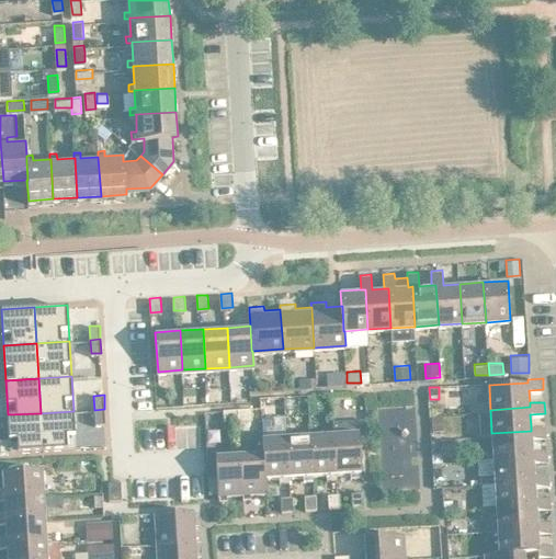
[(252,406),(238,407),(238,418),(252,417),(252,406)]
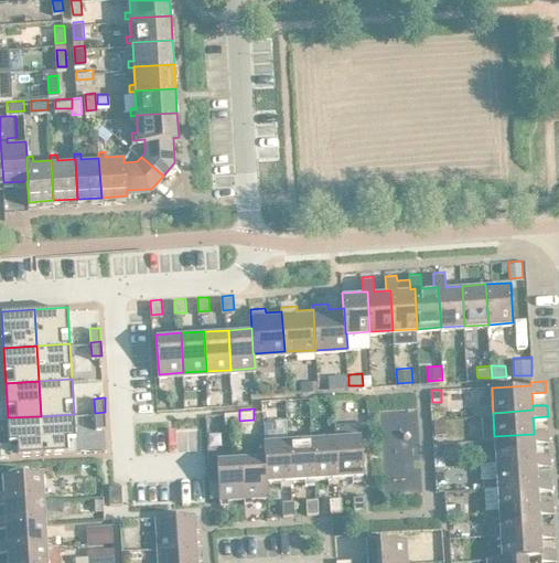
[(239,421),(239,410),(225,411),(225,422),(239,421)]
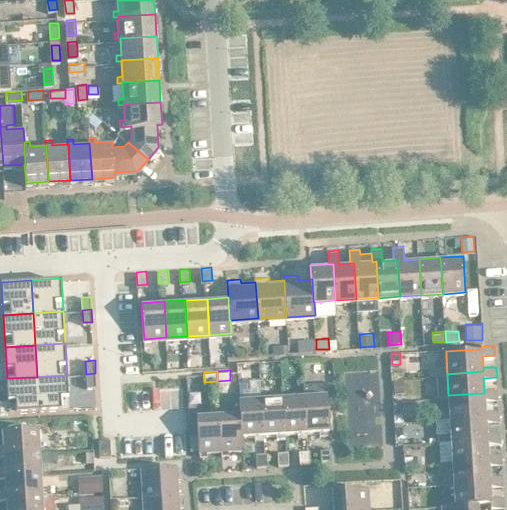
[(95,373),(86,374),(87,386),(96,385),(95,373)]
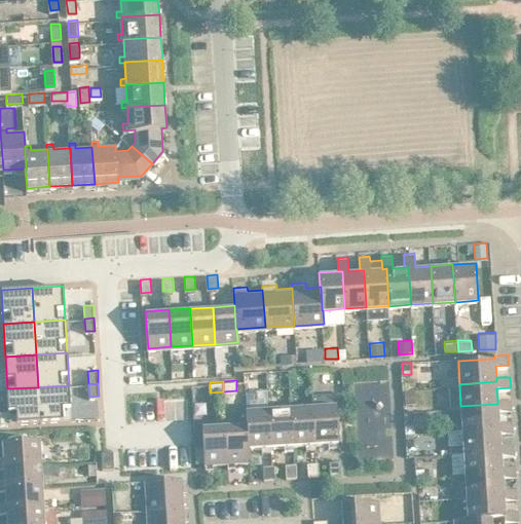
[(69,385),(38,387),(40,419),(71,418),(69,385)]
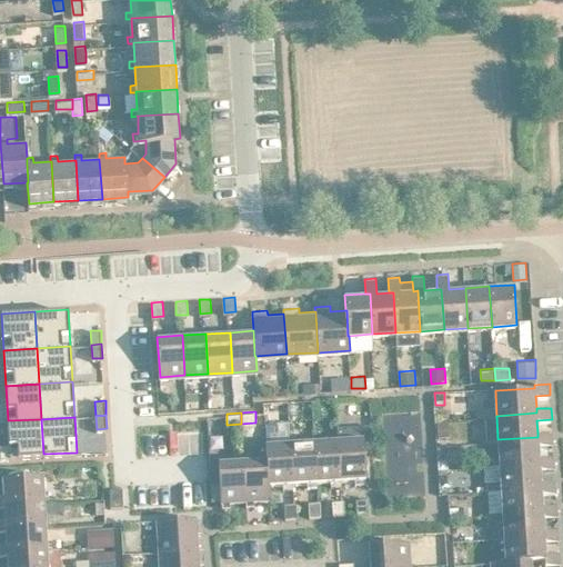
[(0,457),(1,457),(43,454),(41,419),(8,420),(9,443),(0,444),(0,457)]
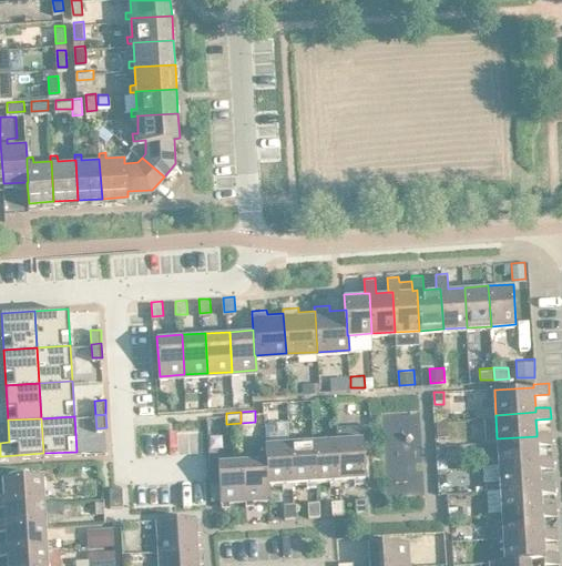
[(436,421),(437,435),(449,434),(448,420),(436,421)]
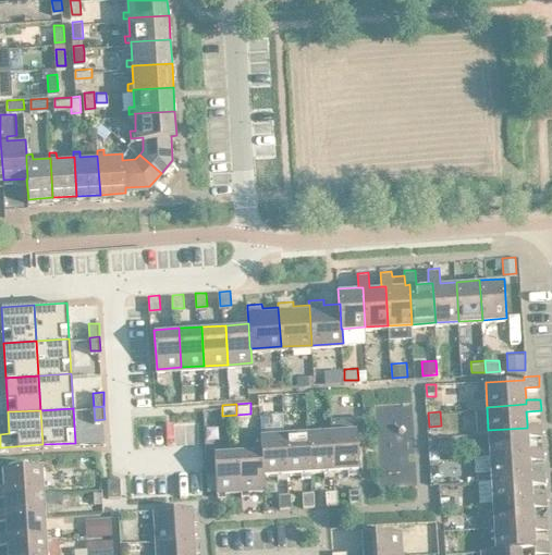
[(331,419),(332,429),(334,469),(348,468),(348,472),(357,472),(357,467),(358,467),(357,443),(365,443),(364,417),(331,419)]
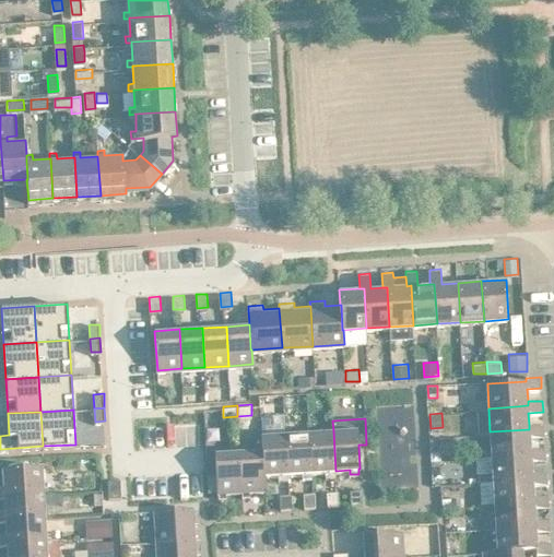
[(490,431),(492,455),(531,453),(530,449),(530,436),(544,435),(543,424),(529,425),(529,429),(490,431)]
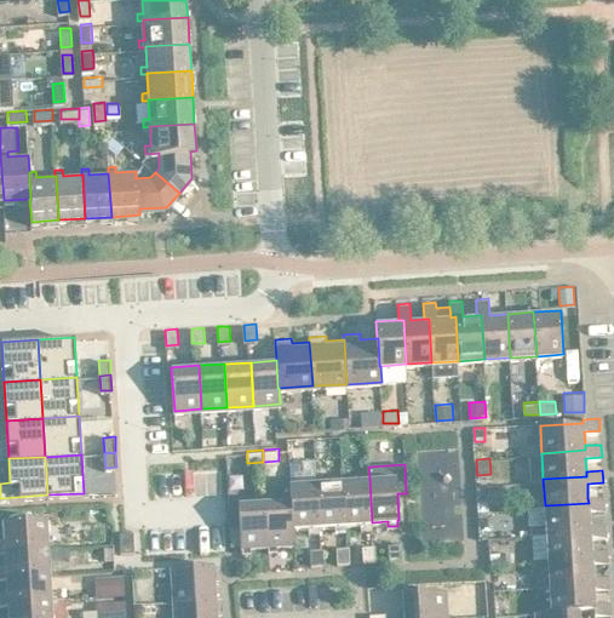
[(369,478),(343,480),(345,524),(361,522),(361,527),(372,527),(372,522),(369,478)]
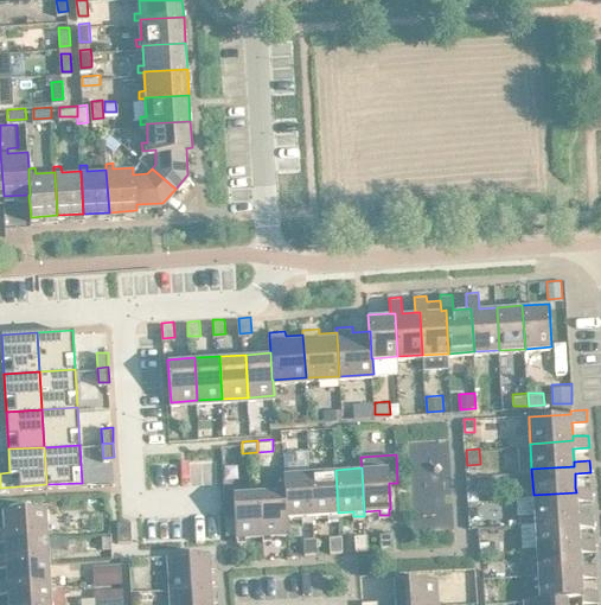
[(336,470),(309,471),(313,514),(328,513),(328,518),(338,517),(338,513),(336,470)]
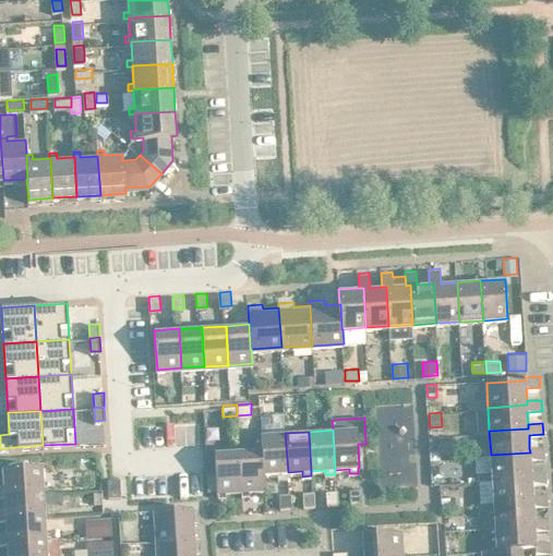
[(261,434),(262,449),(263,449),(264,473),(265,473),(278,473),(278,478),(288,478),(288,472),(285,433),(261,434)]
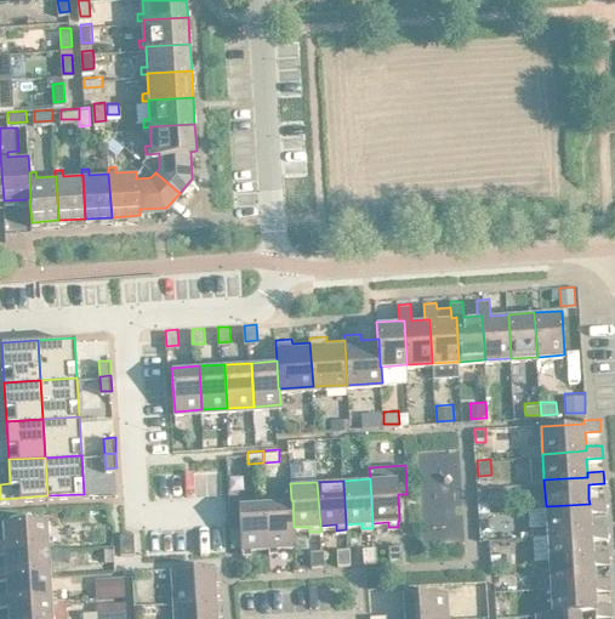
[(546,506),(547,532),(591,529),(591,524),(590,511),(605,510),(605,498),(588,499),(590,504),(546,506)]
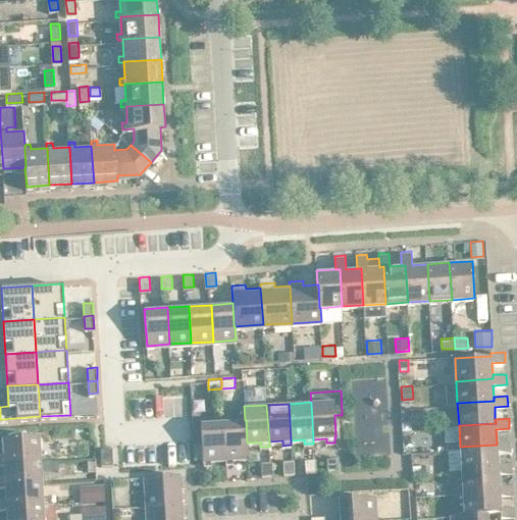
[(223,421),(225,458),(225,462),(233,462),(233,458),(248,457),(248,443),(247,443),(246,420),(245,420),(223,421)]
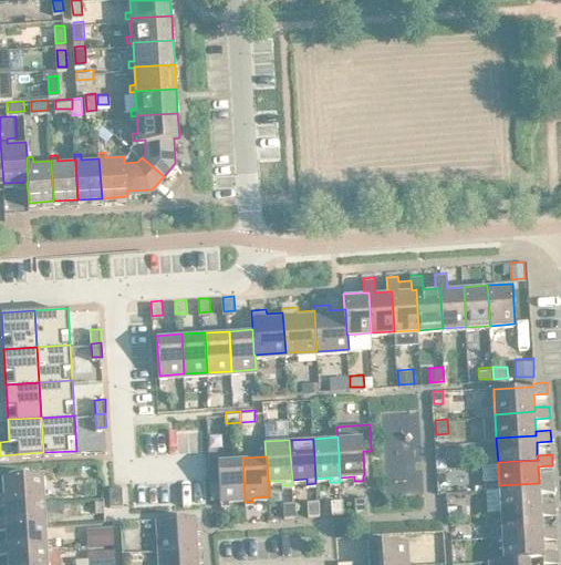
[(245,497),(242,458),(218,459),(220,499),(221,499),(221,504),(229,503),(229,499),(245,497)]
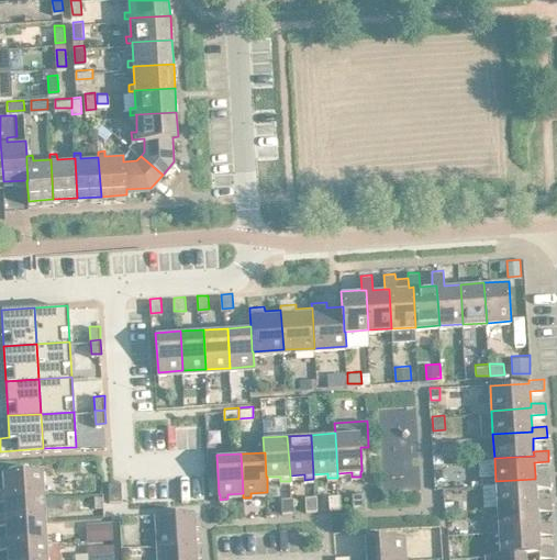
[(0,500),(4,500),(3,495),(44,493),(42,469),(2,471),(3,489),(0,489),(0,500)]
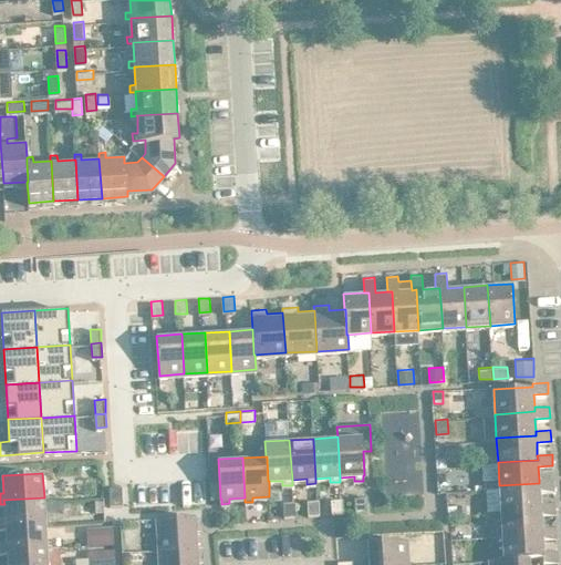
[(499,485),(500,510),(540,507),(540,503),(539,490),(554,490),(553,478),(539,479),(539,483),(499,485)]
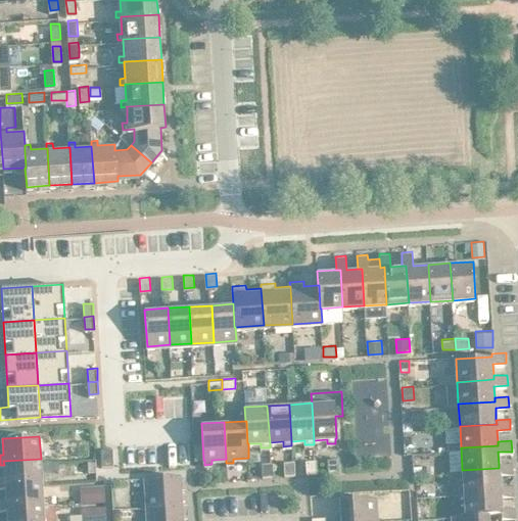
[(100,447),(101,465),(113,464),(112,447),(100,447)]
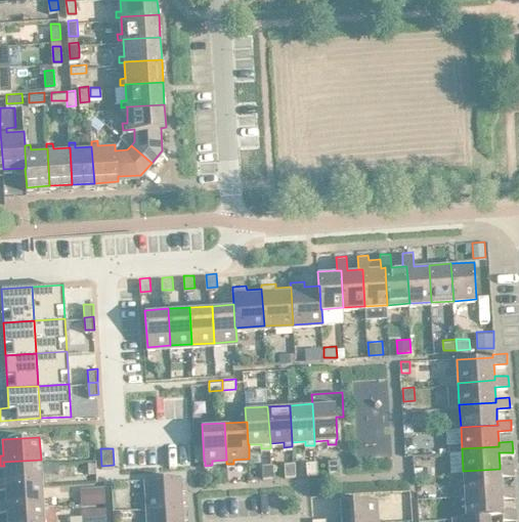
[(329,459),(330,472),(340,471),(339,458),(329,459)]
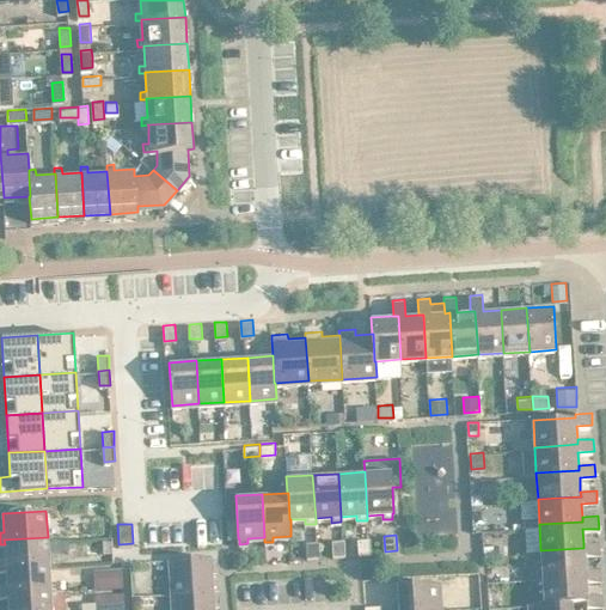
[(0,571),(6,571),(6,566),(49,562),(48,537),(4,540),(5,544),(5,559),(0,559),(0,571)]
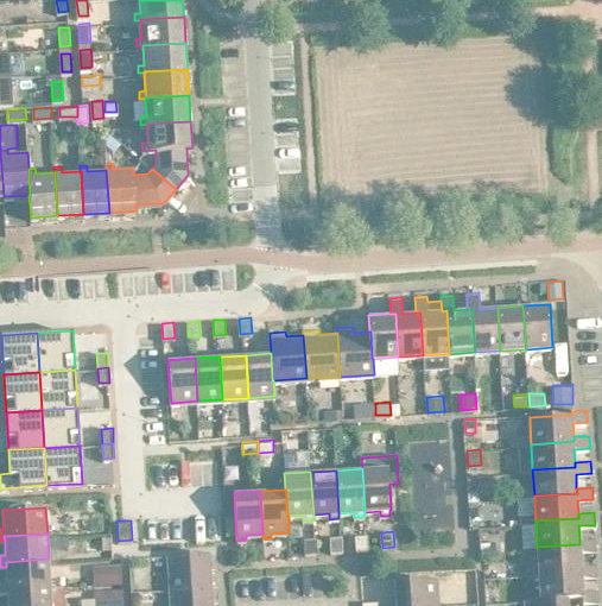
[(355,534),(356,549),(368,548),(368,534),(355,534)]
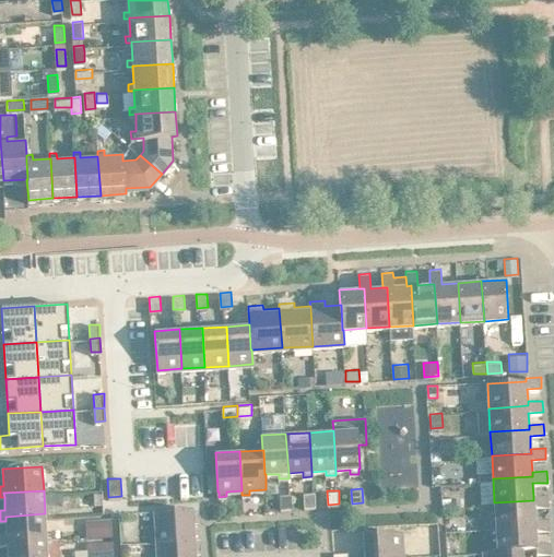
[(304,493),(305,506),(316,506),(315,492),(304,493)]
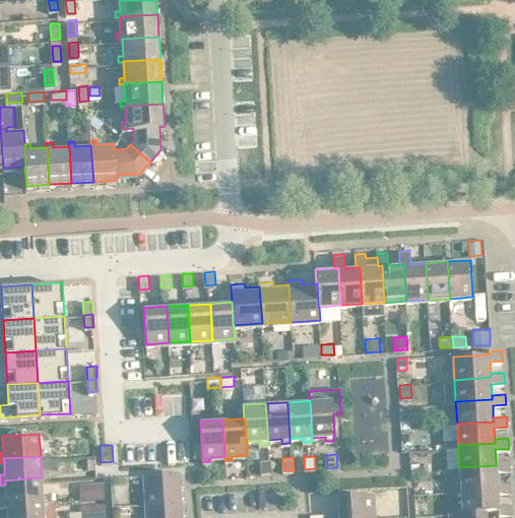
[(260,459),(261,472),(271,471),(270,458),(260,459)]
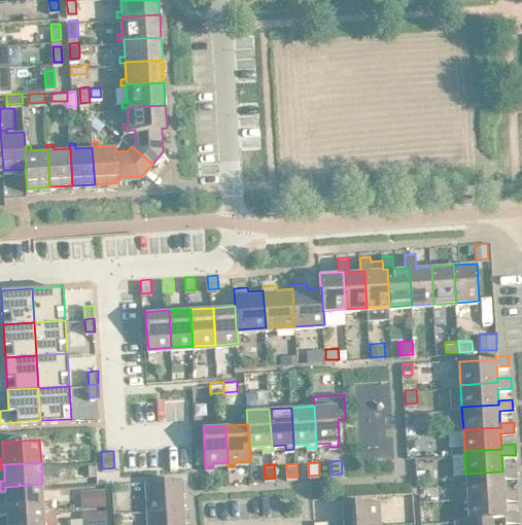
[(465,474),(467,495),(505,493),(505,489),(503,478),(517,477),(516,466),(502,467),(502,471),(465,474)]
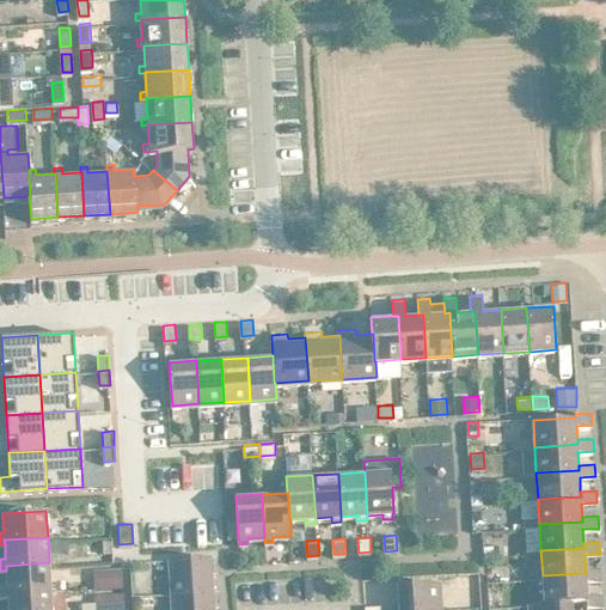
[(493,554),(505,554),(503,543),(493,544),(493,554)]
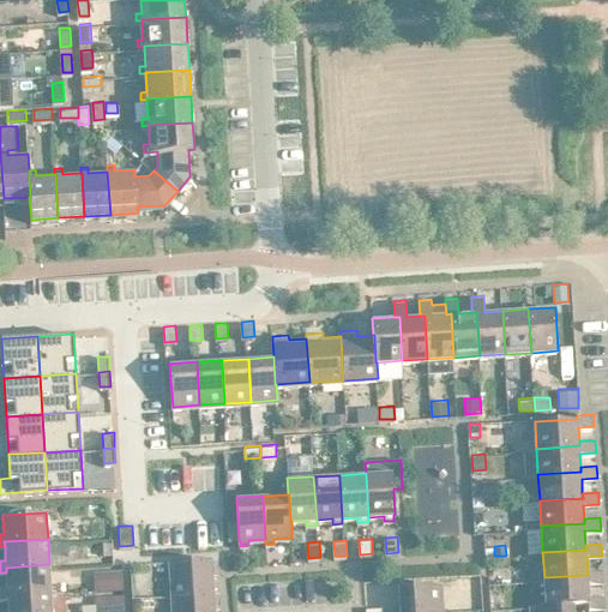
[(169,559),(170,594),(215,592),(214,574),(218,573),(217,557),(212,558),(212,557),(169,559)]
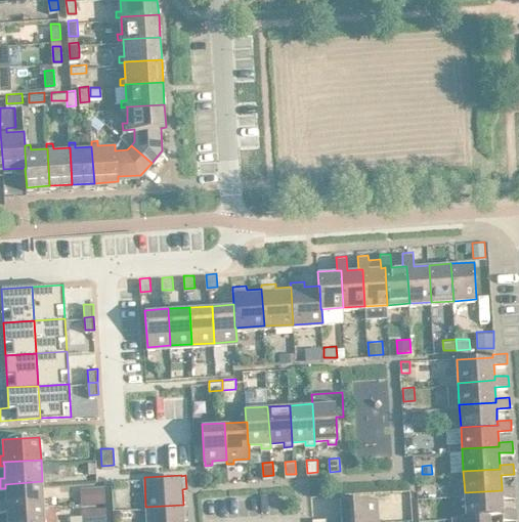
[(0,511),(6,510),(6,506),(43,504),(42,481),(5,484),(5,488),(6,499),(0,499),(0,511)]
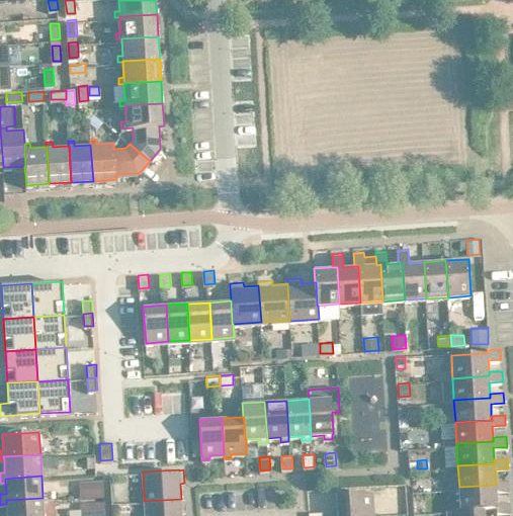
[(459,487),(460,508),(460,509),(484,508),(497,507),(497,503),(496,492),(509,491),(509,480),(496,481),(496,485),(459,487)]
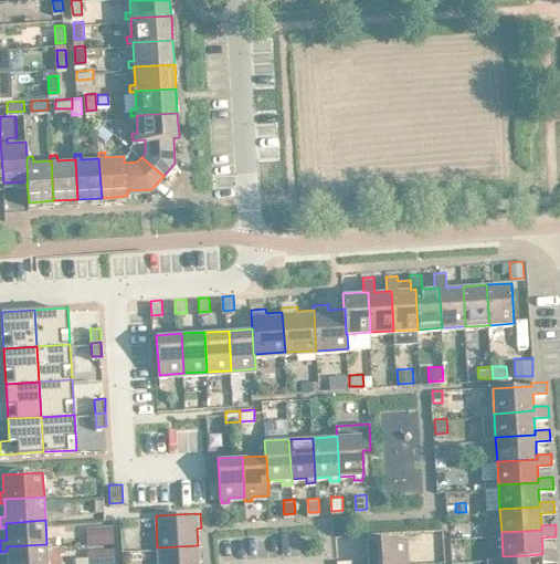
[(367,540),(368,563),(389,563),(409,562),(408,538),(367,540)]
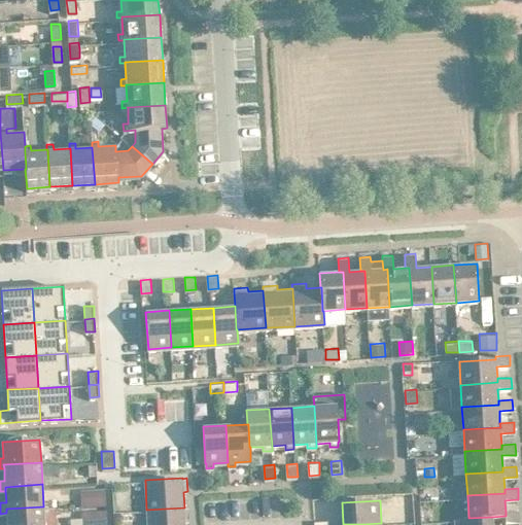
[(44,524),(43,506),(6,509),(6,513),(7,524),(44,524)]
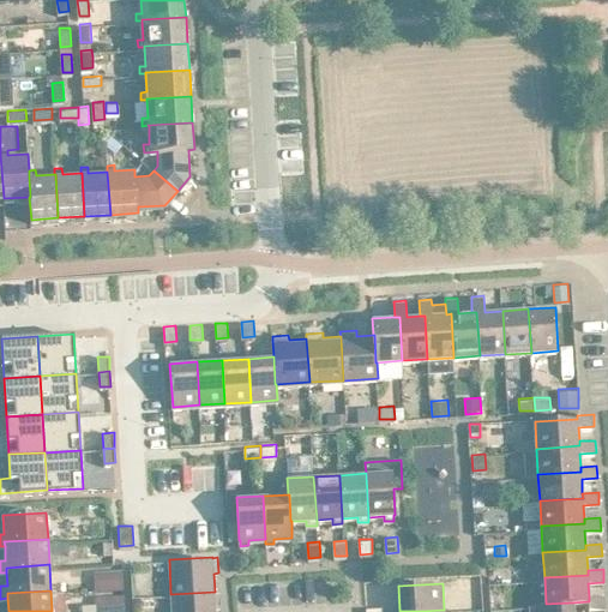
[(170,594),(172,611),(215,611),(215,607),(221,607),(220,591),(215,592),(170,594)]
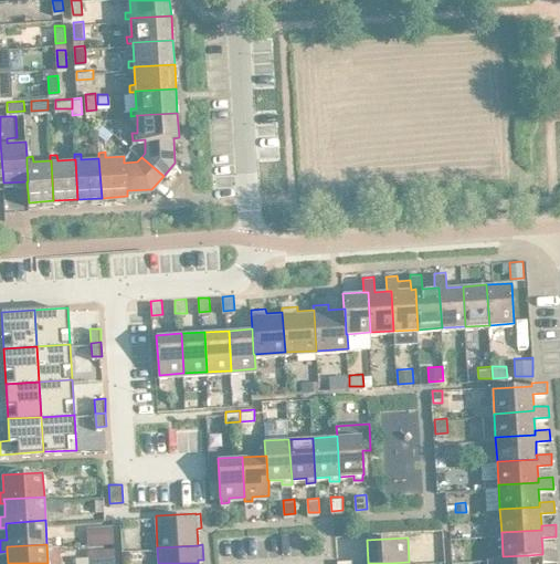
[(542,554),(542,561),(558,560),(557,549),(542,550),(542,554)]
